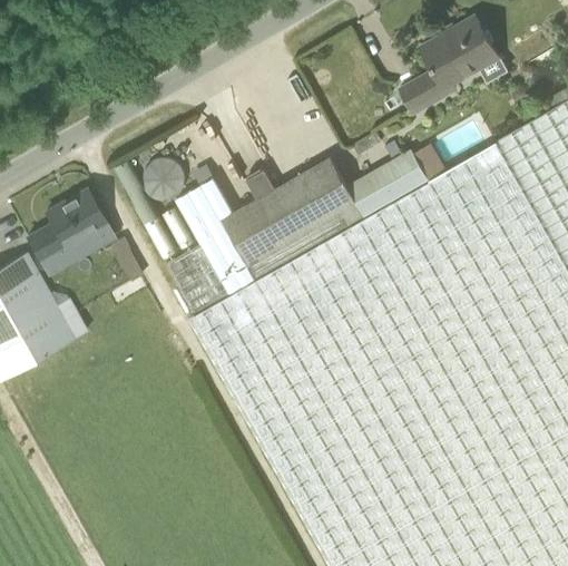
[(475,19),(419,50),(432,74),(399,93),(412,116),(454,91),(449,81),(477,66),(473,60),(491,50),(493,56),(495,55),(475,19)]
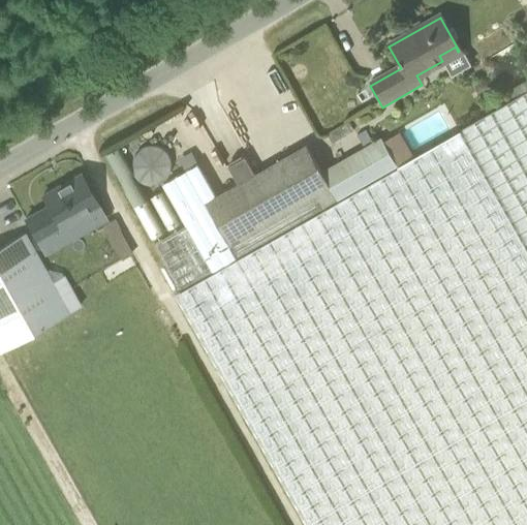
[(526,524),(526,94),(398,168),(237,260),(179,294),(180,295),(176,298),(304,524),(526,524)]
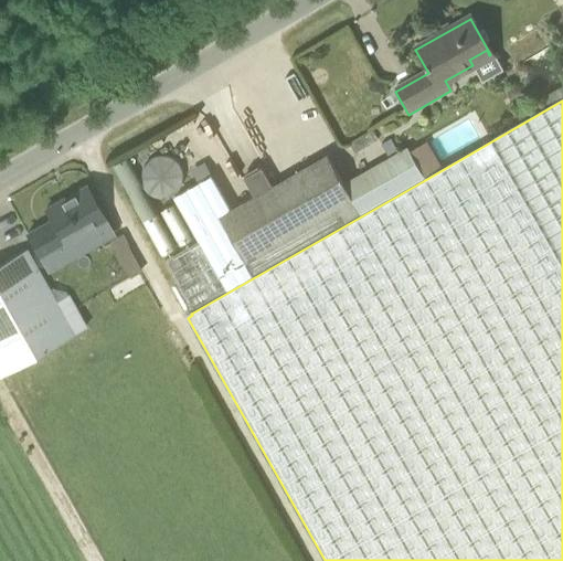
[(254,201),(231,214),(220,220),(253,278),(425,180),(407,149),(342,187),(327,159),(272,190),(261,172),(243,182),(254,201)]
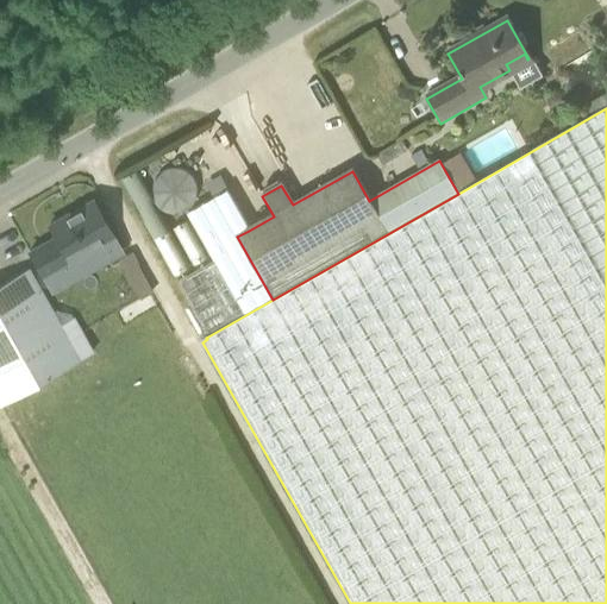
[(187,169),(148,181),(158,218),(198,207),(187,169)]
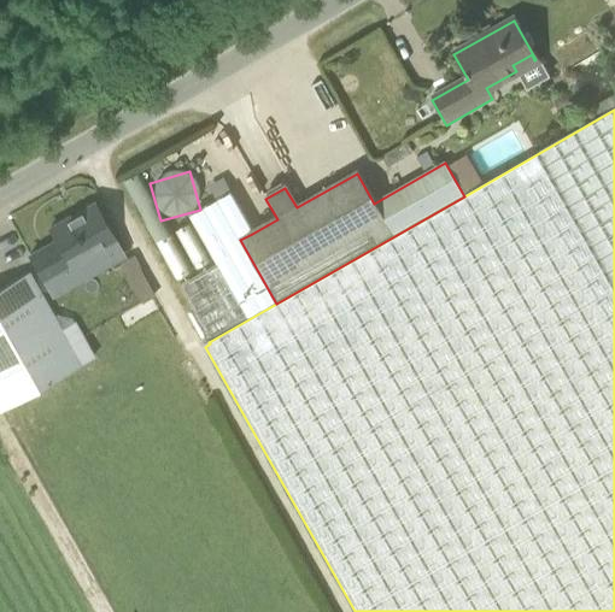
[(216,201),(232,193),(224,181),(209,189),(216,201)]
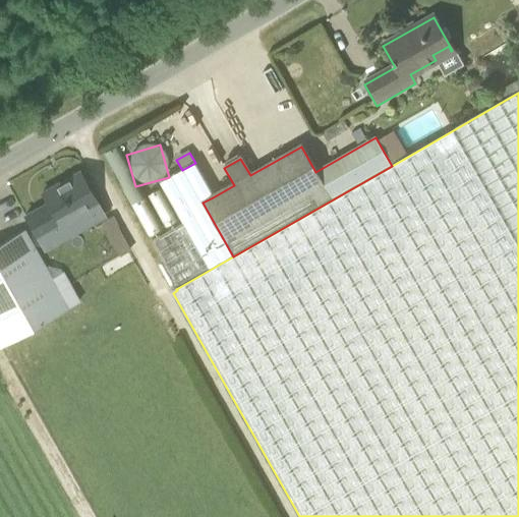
[(159,185),(182,226),(151,244),(176,289),(233,256),(203,203),(213,197),(194,165),(159,185)]
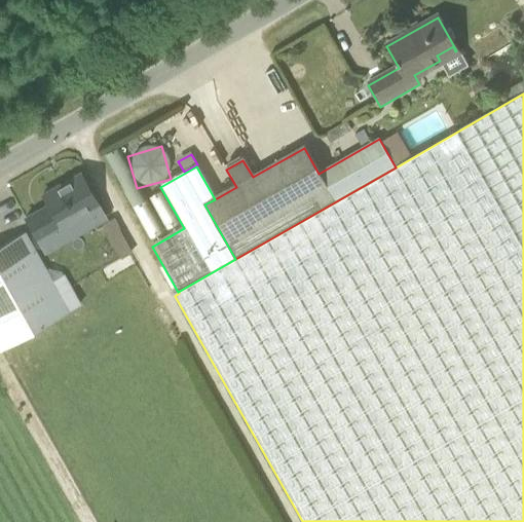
[(95,209),(78,178),(40,198),(46,210),(24,222),(35,243),(95,209)]
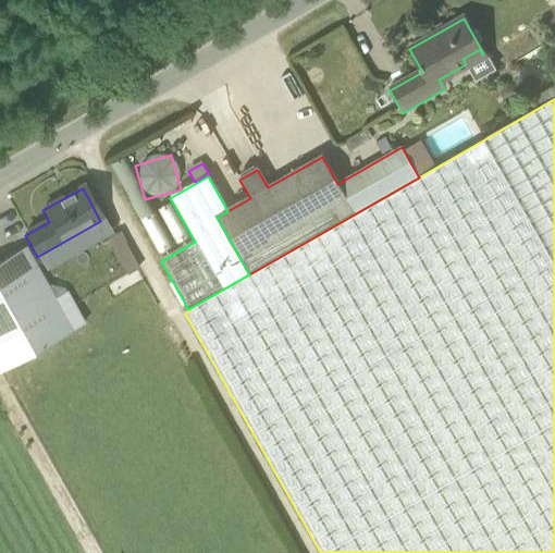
[(120,233),(106,242),(127,278),(142,270),(120,233)]
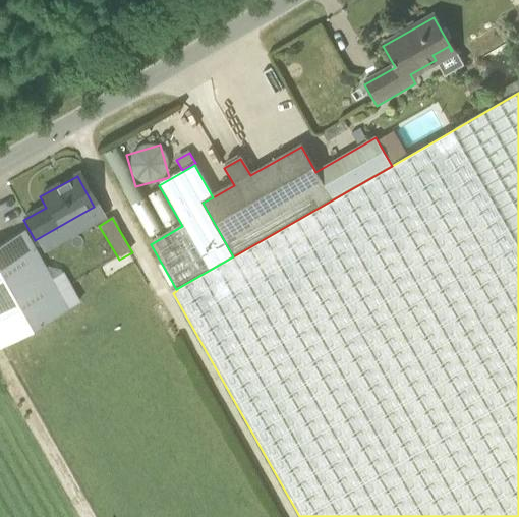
[(0,348),(65,311),(21,234),(0,245),(0,348)]
